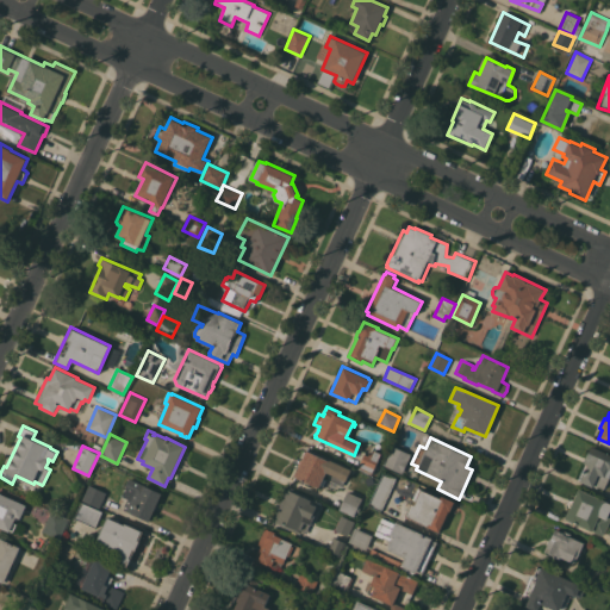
[(393,446),(411,454),(403,473),(384,465),(393,446)]
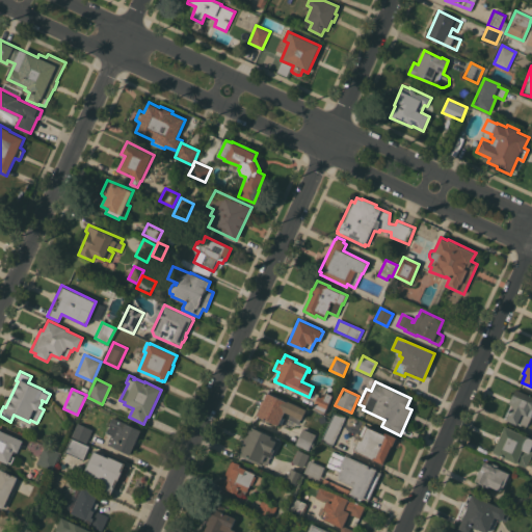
[(531,396),(531,411),(531,415),(531,416),(527,426),(519,423),(517,425),(506,420),(512,405),(509,403),(516,389),(531,396)]
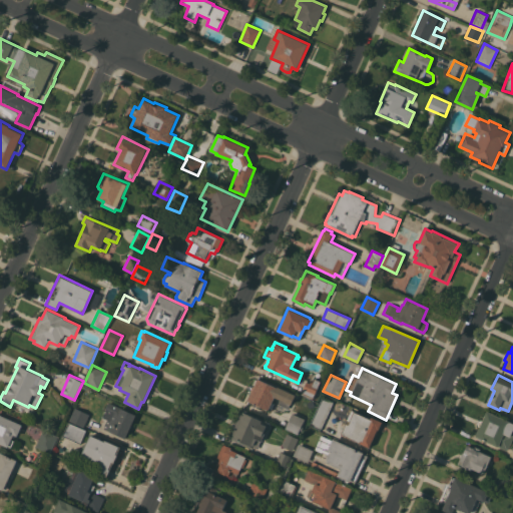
[(307,382),(311,383),(312,381),(313,382),(315,378),(321,381),(313,399),(302,394),(307,382)]
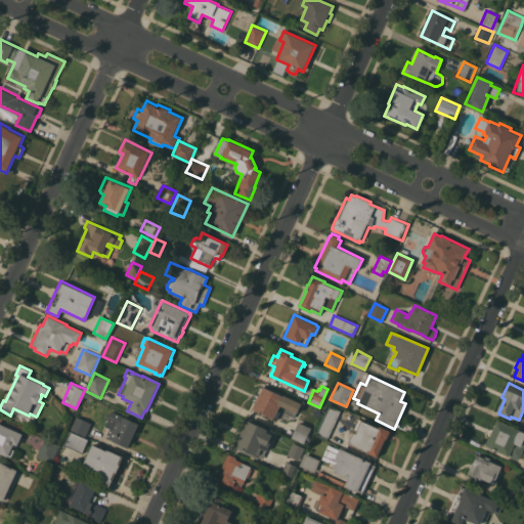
[(306,418),(303,416),(300,421),(278,410),(274,419),(253,408),(257,400),(256,400),(258,394),(260,395),(260,393),(259,393),(262,387),(263,388),(263,387),(284,396),(285,395),(311,407),(306,418)]
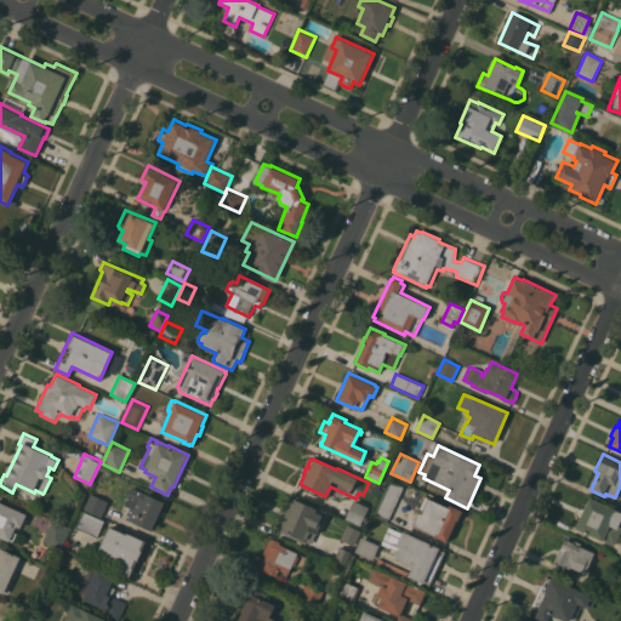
[(391,480),(404,486),(388,520),(375,514),(391,480)]
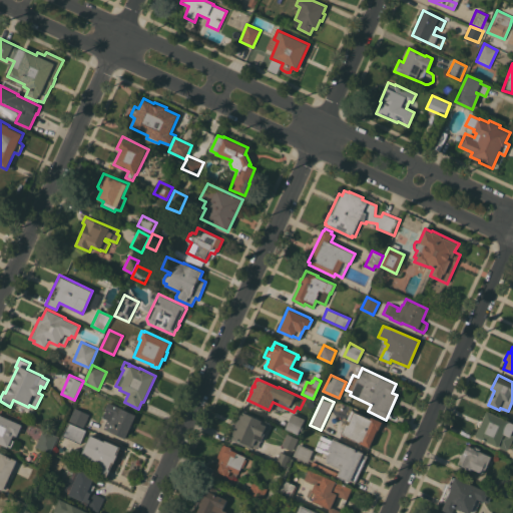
[(104,429),(108,420),(107,419),(106,421),(102,419),(106,410),(105,410),(108,402),(136,415),(125,438),(104,429)]
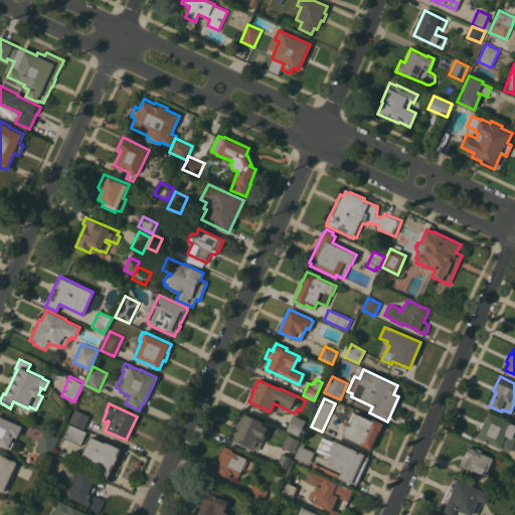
[(91,415),(83,428),(69,421),(75,408),(91,415)]
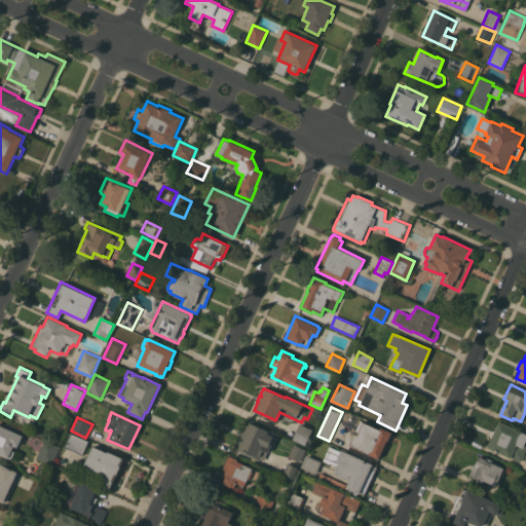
[(240,439),(237,438),(241,430),(243,431),(249,419),(272,430),(272,431),(277,435),(268,452),(264,460),(260,458),(259,460),(235,449),(240,439)]
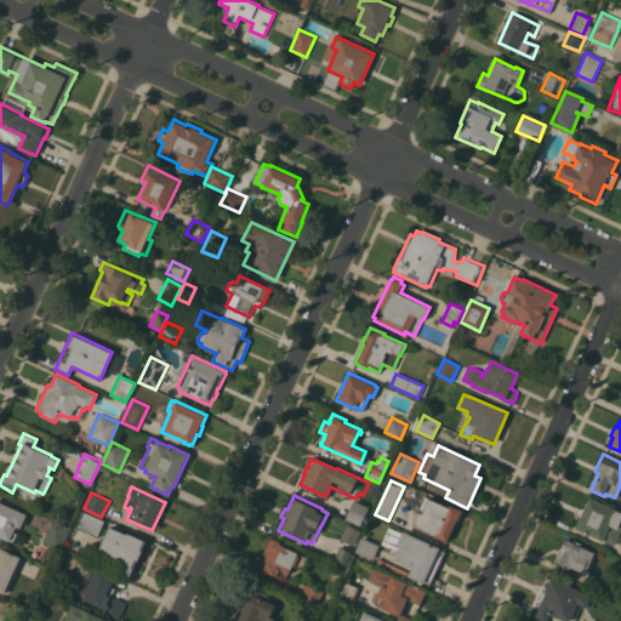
[(420,512),(422,513),(425,510),(420,507),(425,496),(449,507),(450,505),(463,511),(459,520),(457,519),(448,541),(414,525),(420,512)]
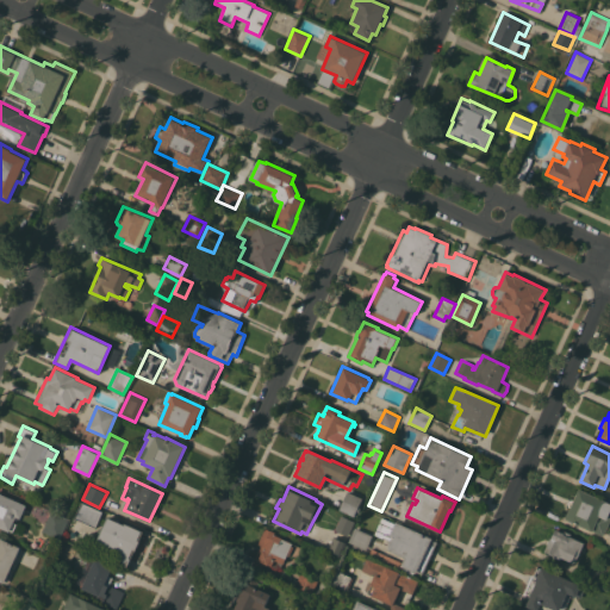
[(609,502),(609,511),(608,516),(609,516),(609,520),(603,535),(592,530),(592,531),(565,518),(571,508),(570,506),(568,505),(568,503),(570,502),(571,500),(574,500),(579,489),(609,502)]
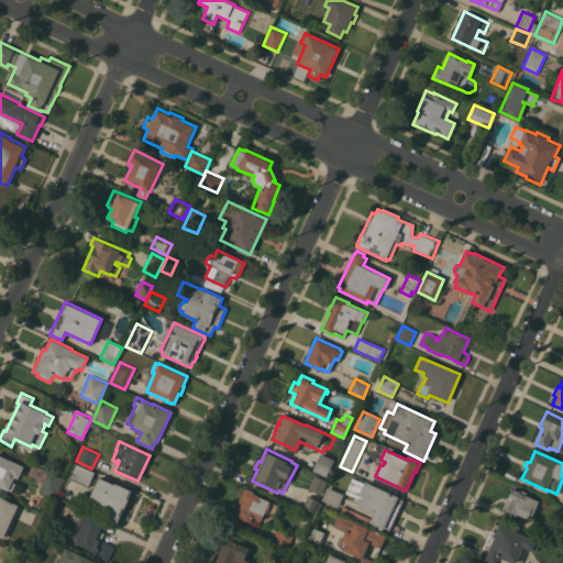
[(334,460),(328,476),(313,470),(321,453),(334,460)]
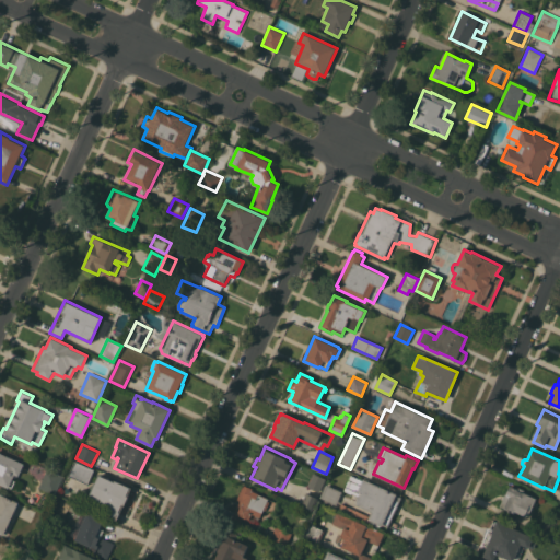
[(19,476),(15,474),(13,479),(15,480),(12,487),(10,486),(9,488),(0,483),(0,452),(24,464),(19,476)]
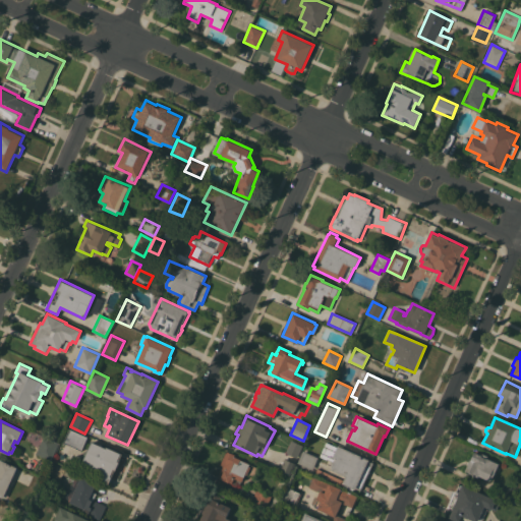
[(89,437),(82,451),(64,443),(70,428),(89,437)]
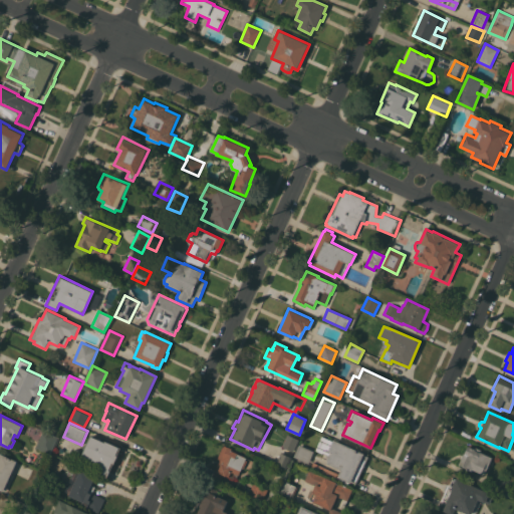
[(43,430),(58,437),(50,454),(35,448),(43,430)]
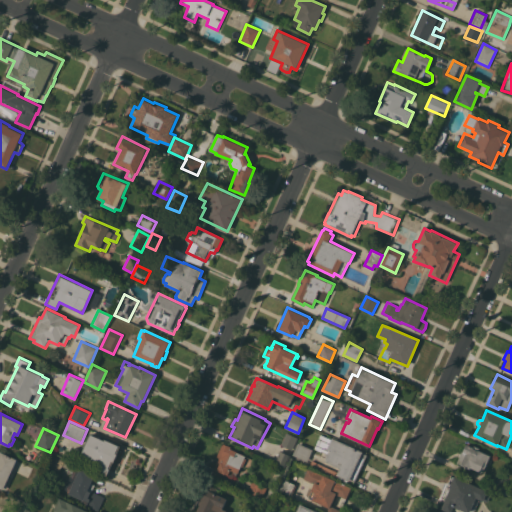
[(286,432),(297,437),(292,450),(281,445),(286,432)]
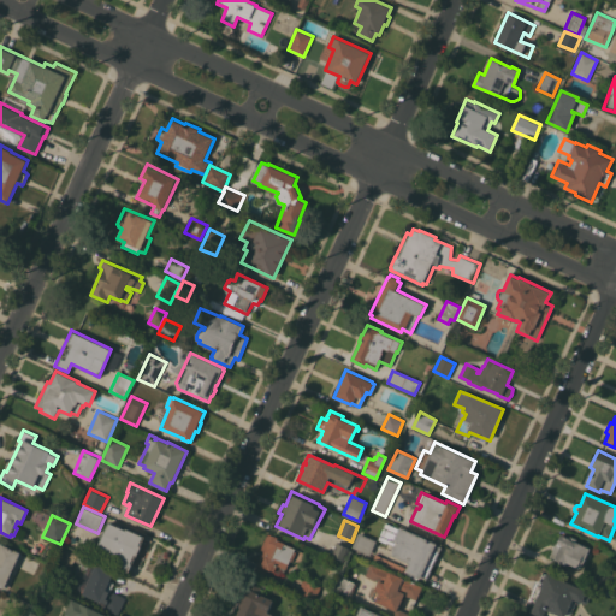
[(141,545),(142,546),(137,556),(136,556),(129,573),(117,567),(122,558),(114,555),(114,554),(95,545),(101,532),(104,533),(110,522),(125,529),(126,527),(146,537),(141,545)]
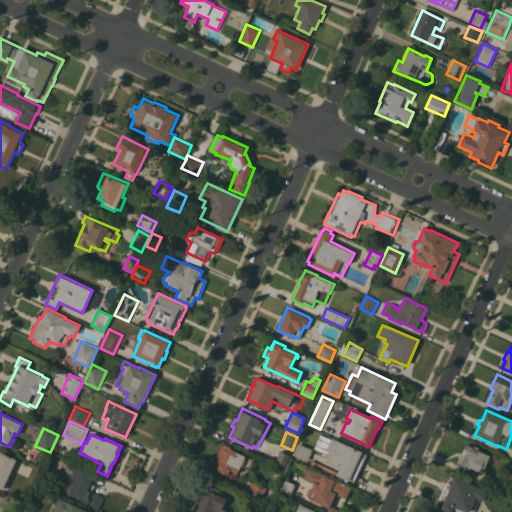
[(340,467),(326,461),(326,459),(326,458),(325,456),(326,453),(314,448),(321,434),(331,439),(332,437),(363,451),(362,452),(367,455),(355,482),(350,479),(349,481),(338,475),(337,478),(309,465),(312,460),(338,472),(340,467)]
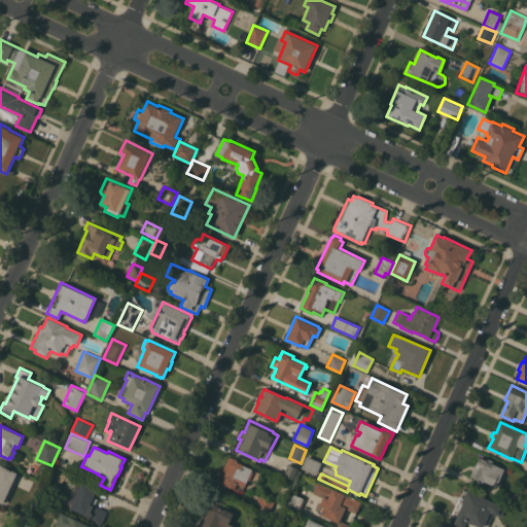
[(229,456),(234,458),(234,457),(238,459),(238,461),(244,464),(243,464),(256,470),(257,469),(261,471),(257,483),(248,479),(245,487),(241,485),(238,490),(220,483),(225,471),(222,469),(229,456)]
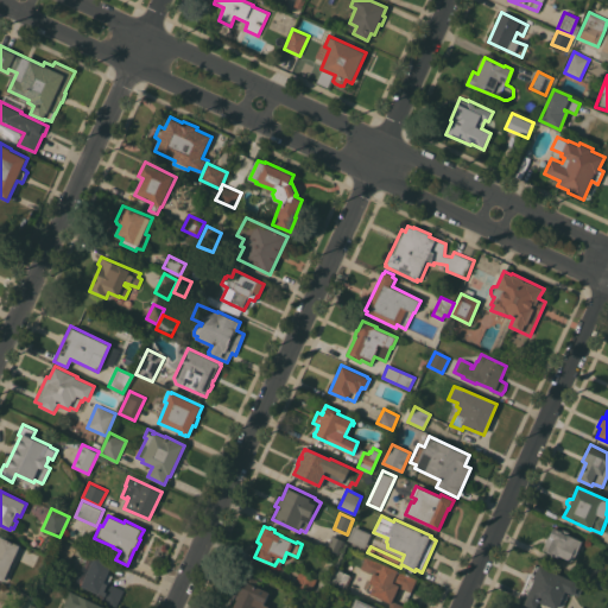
[(365,548),(348,540),(354,526),(372,533),(365,548)]
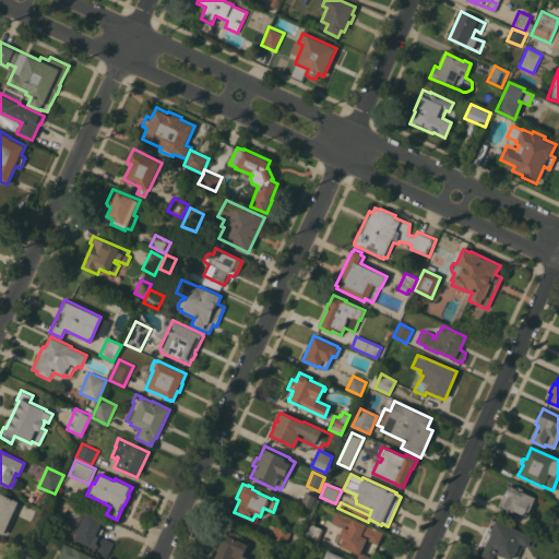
[(527,516),(513,510),(513,512),(499,506),(503,494),(504,494),(509,484),(516,488),(518,486),(523,489),(522,491),(535,497),(527,516)]
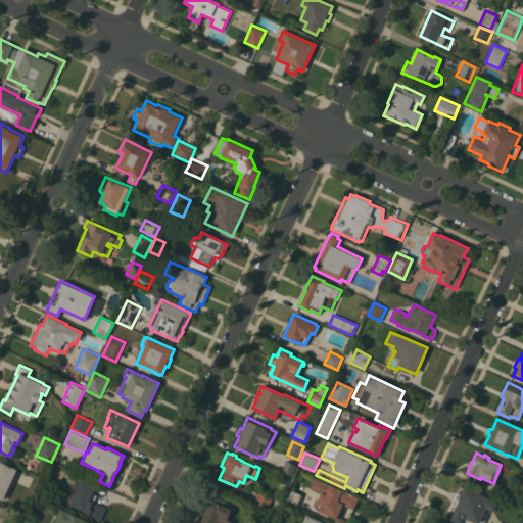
[(297,465),(292,477),(280,472),(286,459),(297,465)]
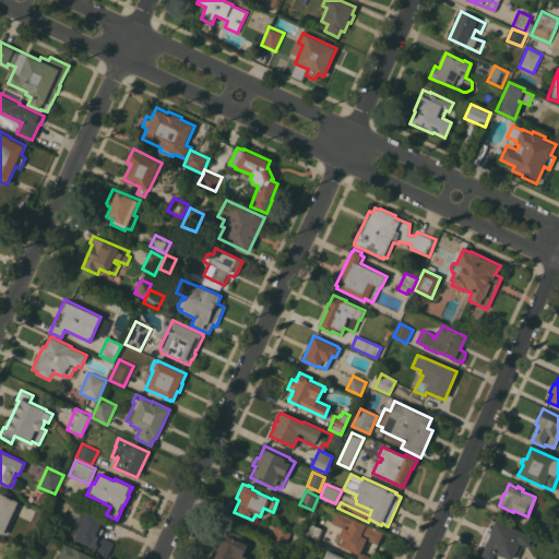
[(0,532),(0,492),(19,501),(19,502),(20,503),(15,513),(14,513),(9,523),(11,524),(7,534),(4,533),(4,534),(0,532)]
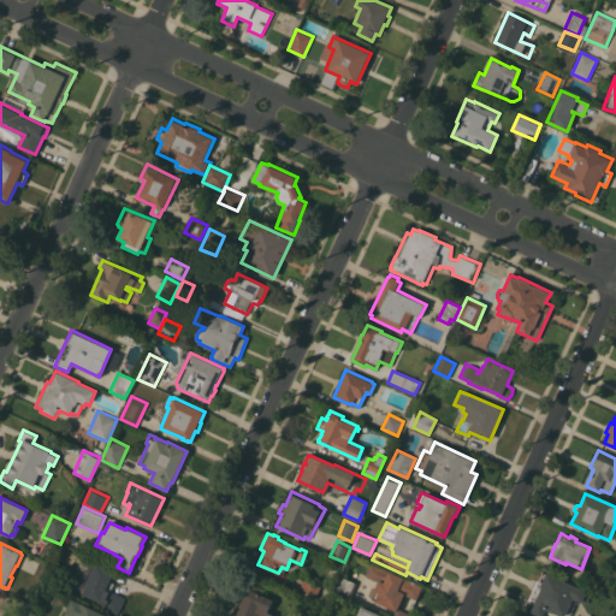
[(118,615),(104,610),(105,609),(98,605),(100,602),(83,593),(89,581),(83,579),(92,561),(114,572),(110,581),(114,582),(111,591),(126,598),(118,615)]
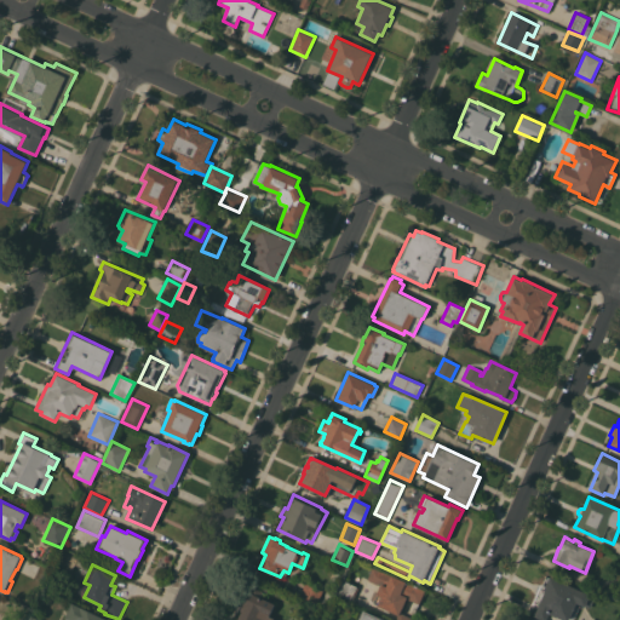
[(395,619),(397,615),(378,606),(378,604),(373,602),(379,590),(378,590),(380,585),(367,579),(373,566),(425,590),(419,604),(407,598),(401,612),(413,618),(412,619),(395,619)]
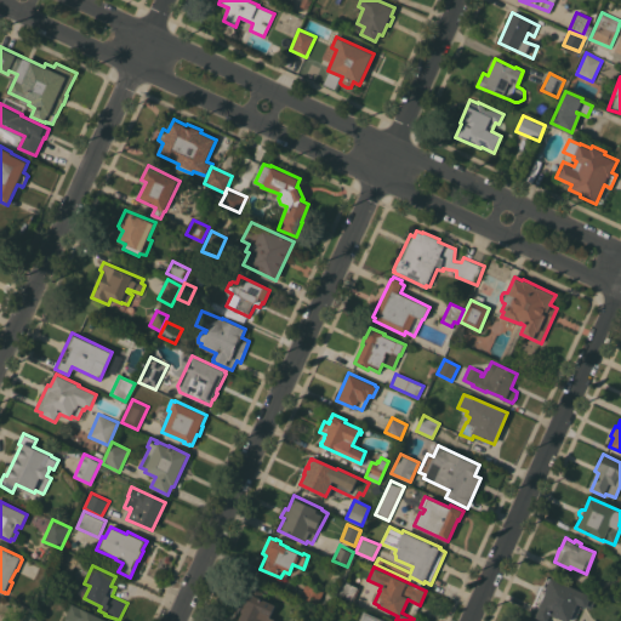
[(591,609),(586,607),(577,603),(573,615),(576,616),(574,620),(570,620),(569,620),(565,620),(551,614),(547,620),(550,620),(525,620),(542,584),(547,586),(551,576),(597,597),(591,609)]
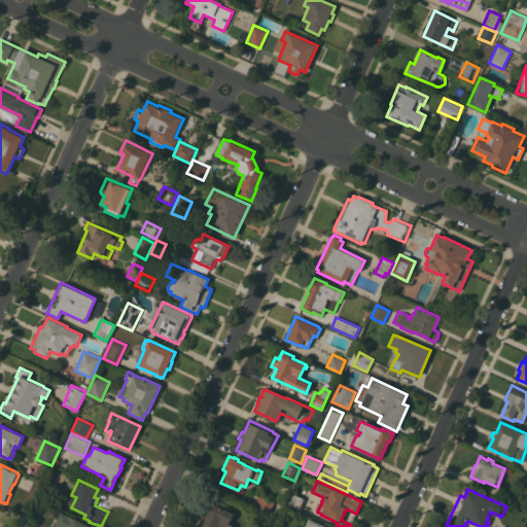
[(300,511),(286,504),(291,492),(305,498),(300,511)]
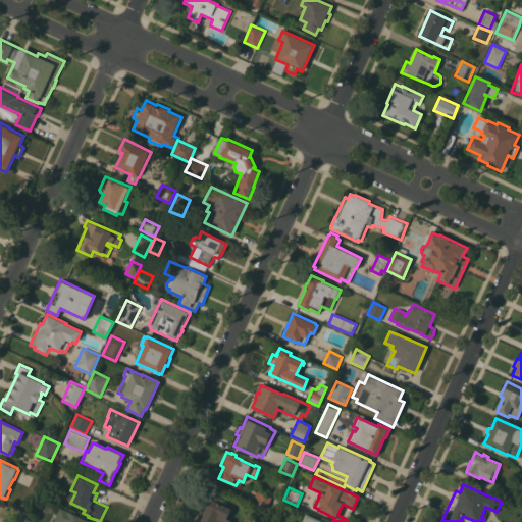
[(257,490),(272,498),(267,508),(252,502),(257,490)]
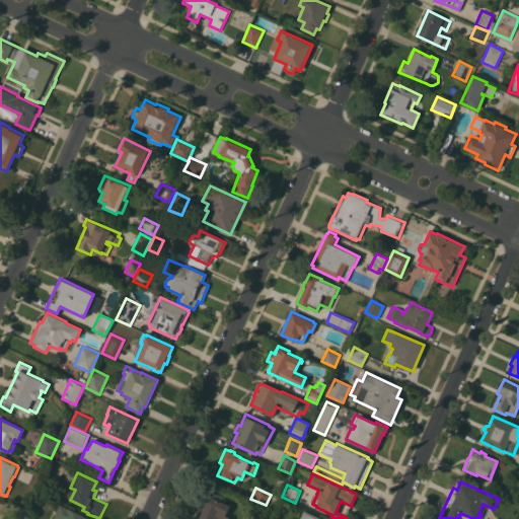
[(518,504),(509,499),(513,490),(518,493),(518,504)]
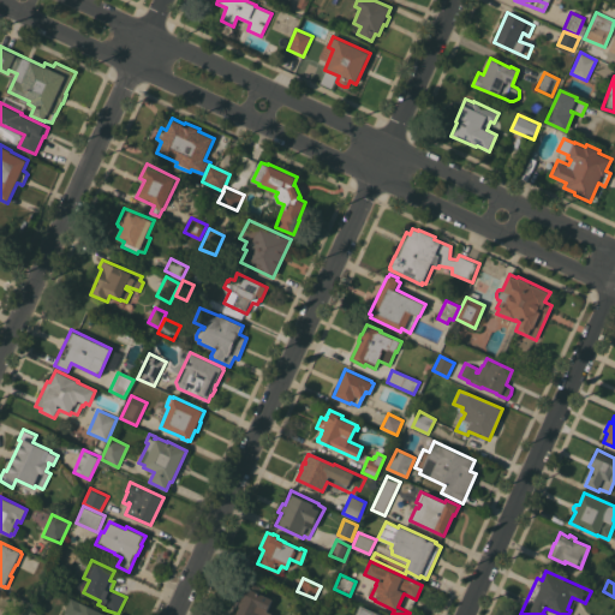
[(236,614),(243,599),(242,598),(250,581),(261,586),(258,592),(273,599),(268,611),(273,614),(273,613),(276,614),(236,614)]
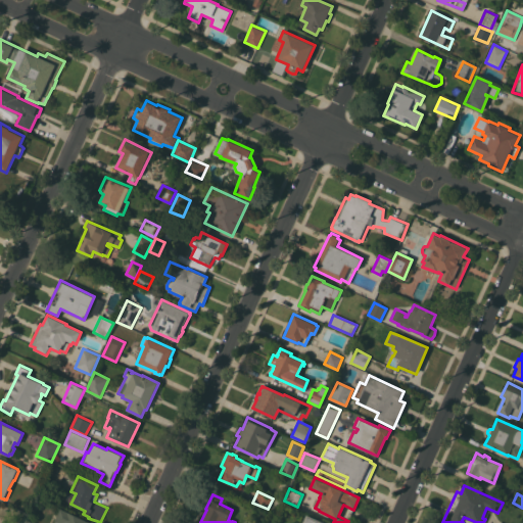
[(56,522),(57,521),(55,521),(61,509),(92,522),(56,522)]
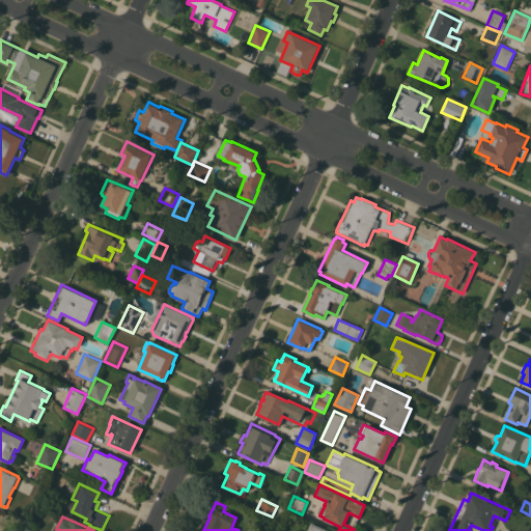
[(307,530),(311,522),(330,530),(307,530)]
